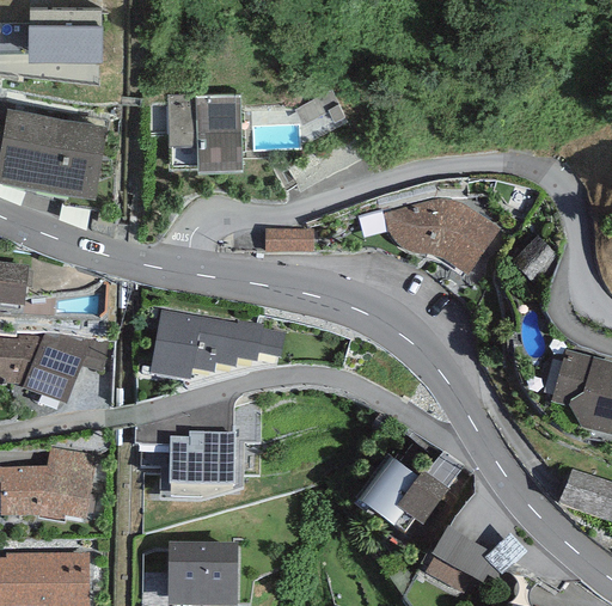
[(102,1),(28,2),(29,54),(102,53),(102,1)]
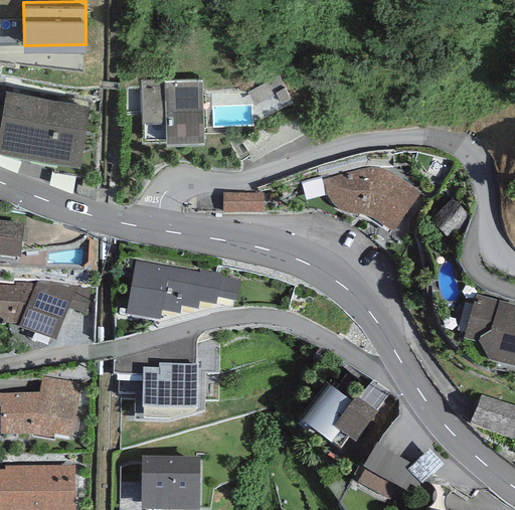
[(285,67),(251,82),(264,110),(297,96),(285,67)]
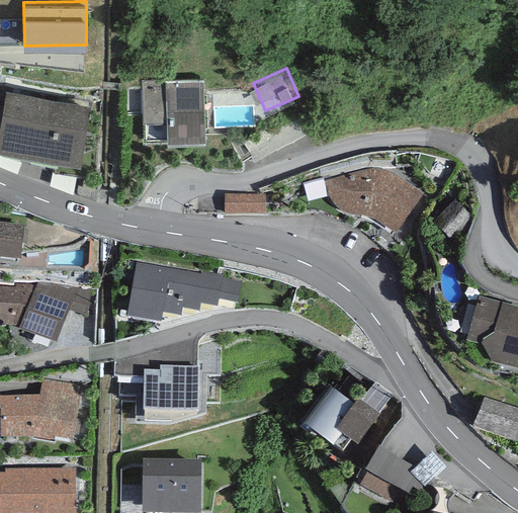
[(202,74),(166,75),(141,76),(143,136),(167,136),(167,137),(204,136),(202,74)]
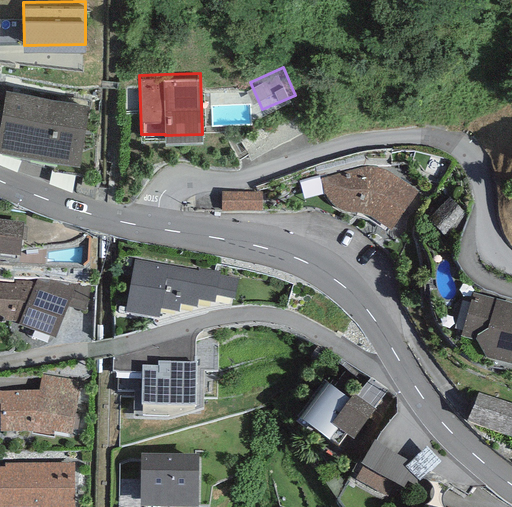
[(6,84),(0,117),(0,142),(79,156),(89,98),(6,84)]
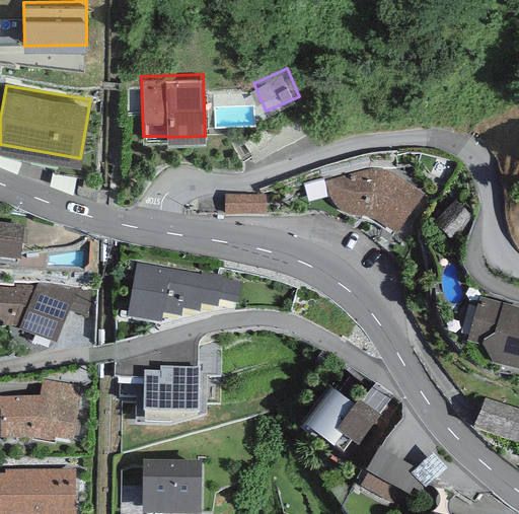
[(239,131),(256,160),(308,130),(291,100),(239,131)]
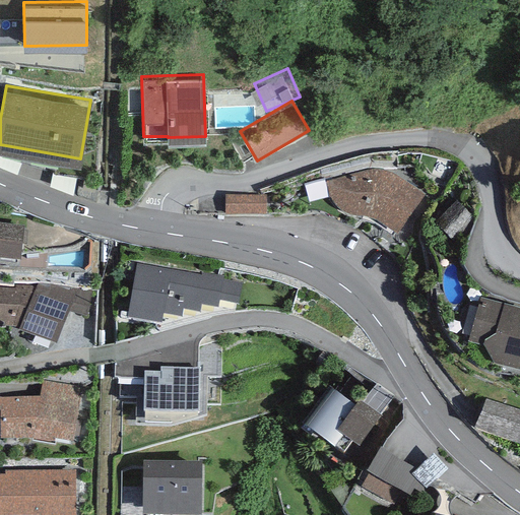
[(370,167),(325,179),(329,196),(335,201),(339,206),(345,212),(355,215),(376,218),(397,233),(425,192),(389,169),(385,168),(381,166),(375,166),(370,167)]
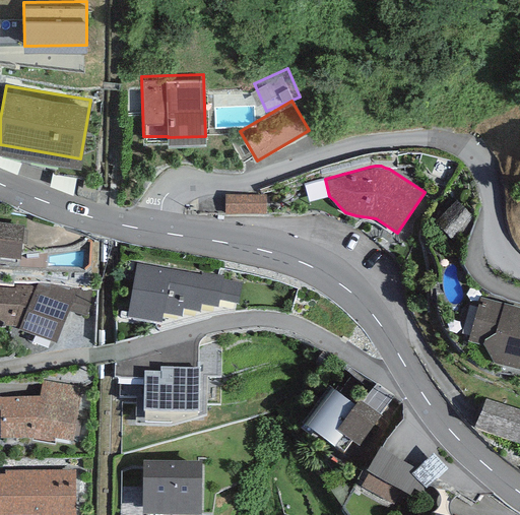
[(266,192),(225,191),(225,212),(266,212),(266,192)]
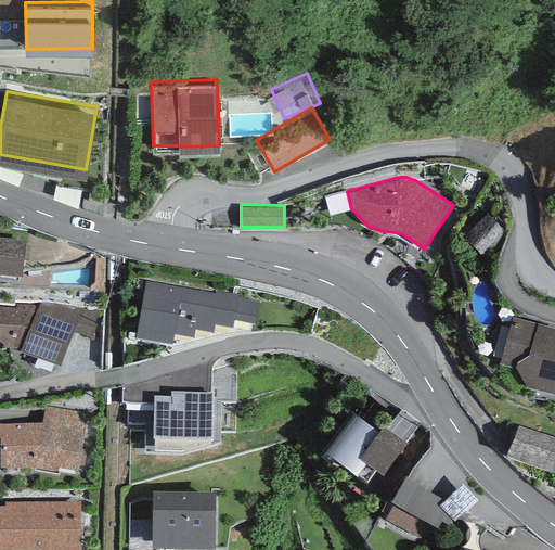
[(0,277),(21,279),(24,238),(0,235),(0,277)]
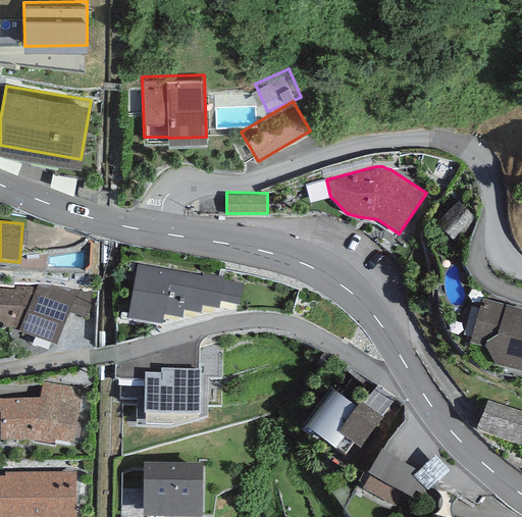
[(202,273),(138,262),(126,318),(161,324),(164,313),(181,316),(184,309),(201,312),(202,304),(219,307),(220,299),(240,302),(244,281),(224,277),(224,274),(202,270),(202,273)]
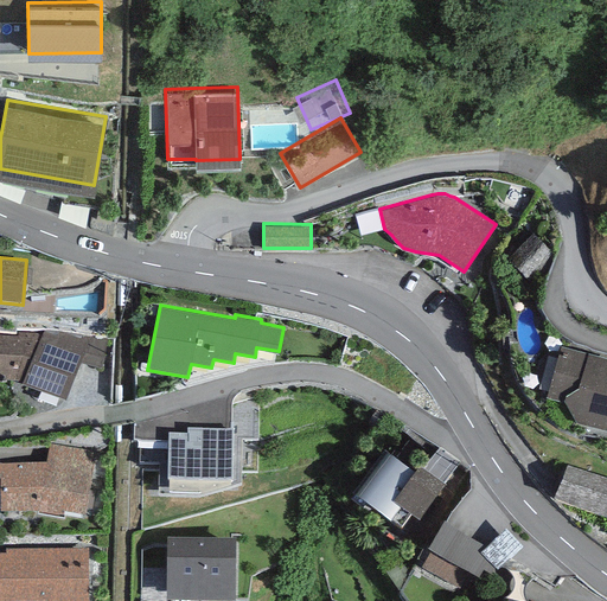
[(0,330),(0,373),(5,373),(6,377),(16,377),(23,379),(23,383),(65,402),(82,362),(102,369),(107,336),(83,330),(80,334),(58,326),(57,331),(44,326),(42,330),(18,326),(17,331),(0,330)]
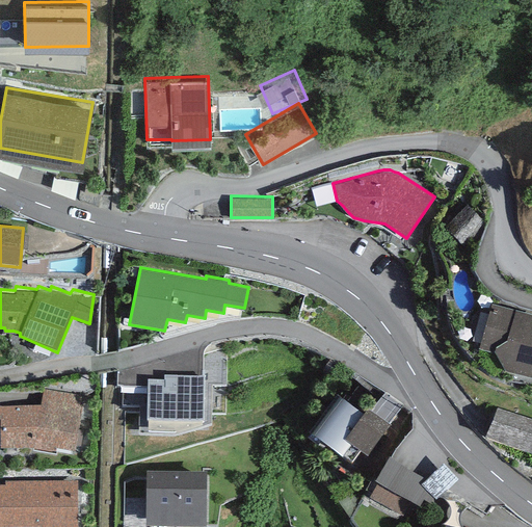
[(531,312),(491,300),(479,348),(494,351),(504,371),(531,379),(531,312)]
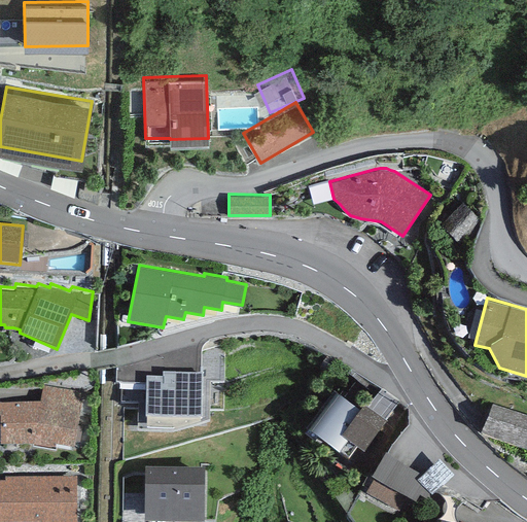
[(163,370),(163,374),(145,373),(145,418),(201,419),(202,370),(163,370)]
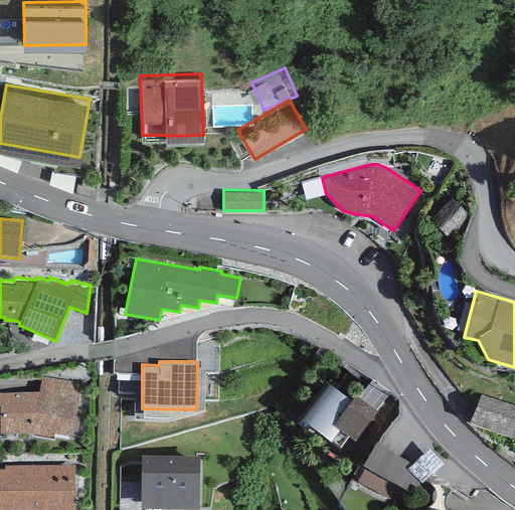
[(38,390),(0,389),(0,420),(0,433),(30,434),(54,438),(55,435),(72,437),(80,380),(42,372),(38,390)]
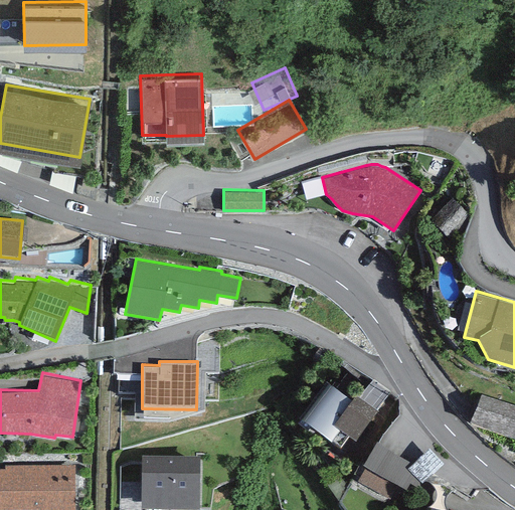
[(353,402),(327,384),(325,383),(298,423),(330,446),(340,433),(356,445),(378,413),(356,398),(353,402)]
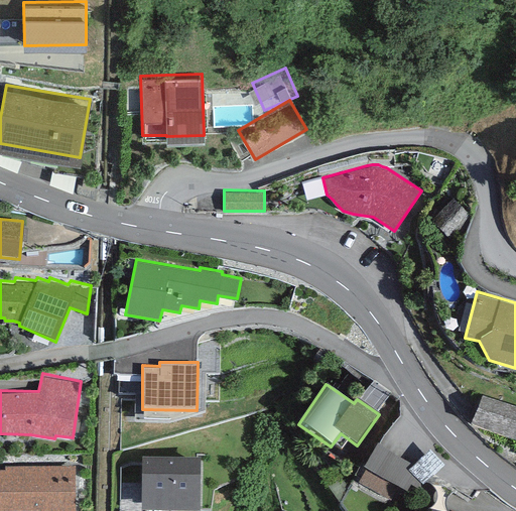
[(515,404),(485,393),(473,419),(491,433),(515,438),(515,404)]
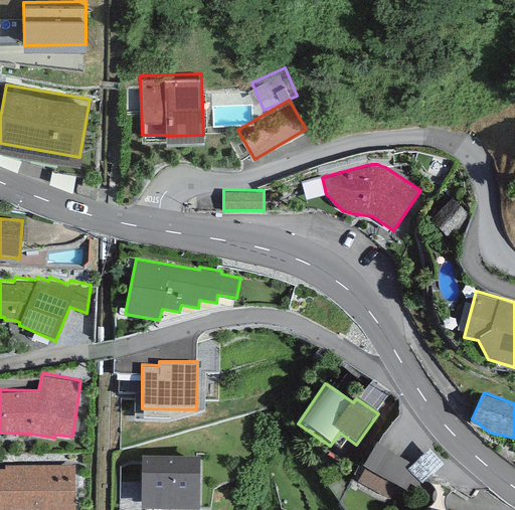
[(448,464),(433,450),(414,465),(379,445),(369,473),(415,498),(425,487),(448,464)]
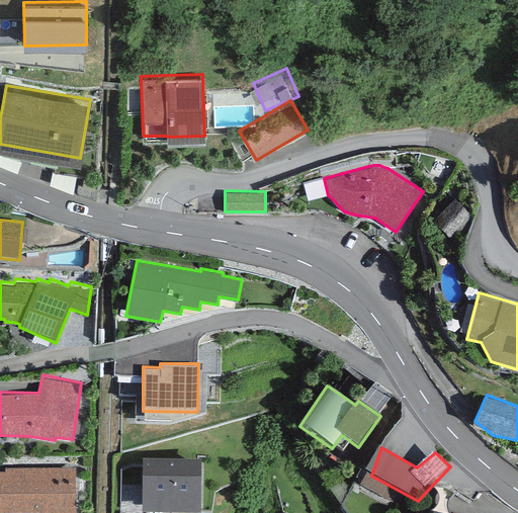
[(143,458),(141,512),(198,512),(200,460),(143,458)]
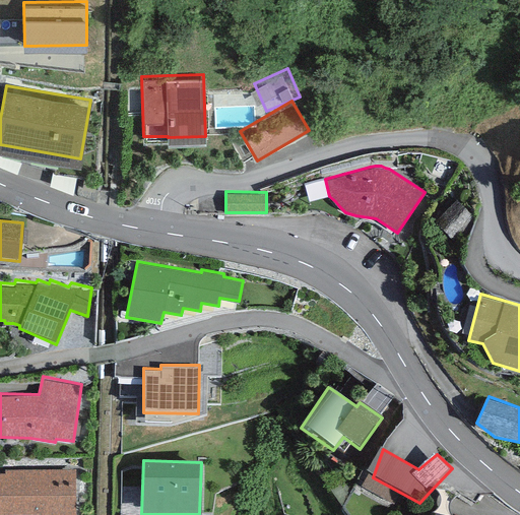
[(74,514),(75,467),(5,467),(5,472),(0,471),(0,514),(74,514)]
